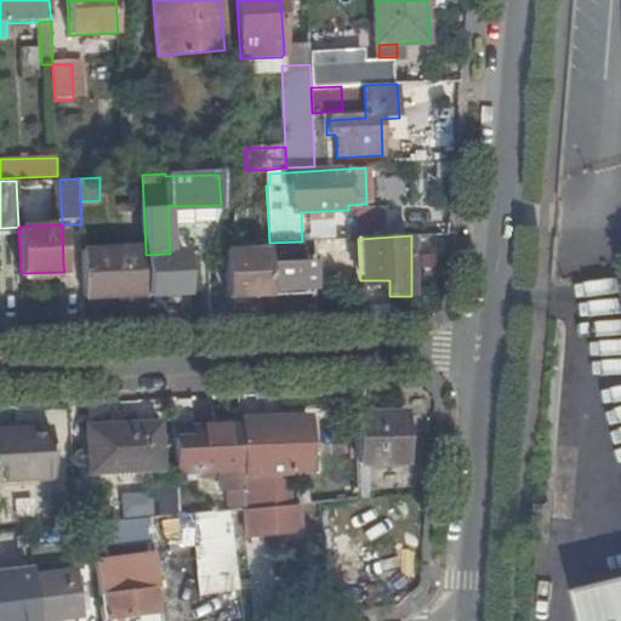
[(269,249),(272,285),(307,283),(306,240),(302,241),(269,243),(269,249)]
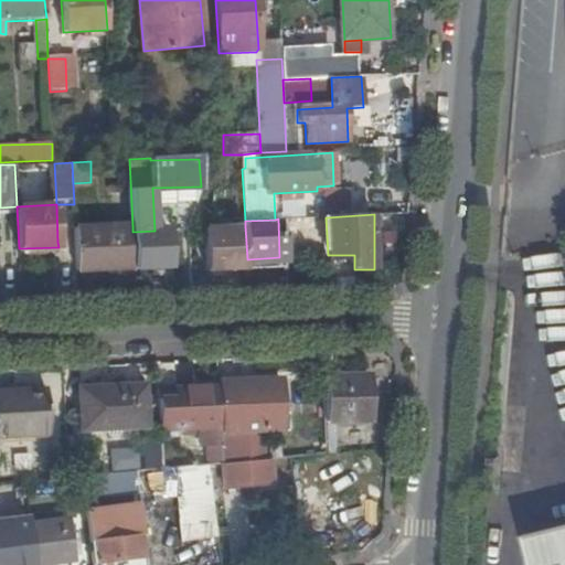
[(230,269),(247,269),(247,259),(245,226),(204,228),(206,270),(210,270),(230,269)]
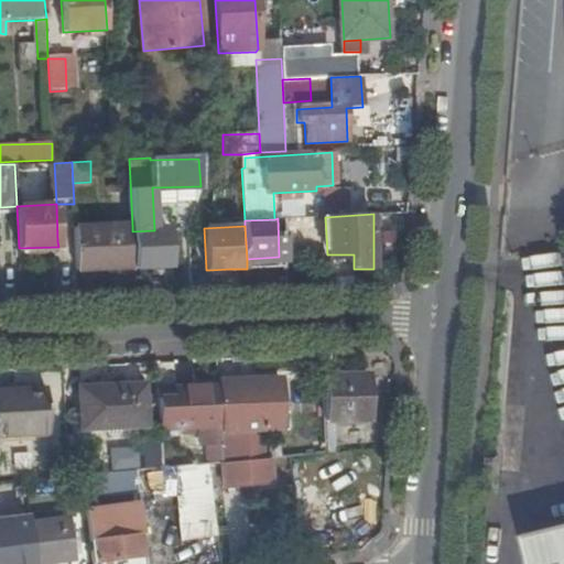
[(76,271),(133,269),(132,231),(132,227),(75,229),(76,271)]
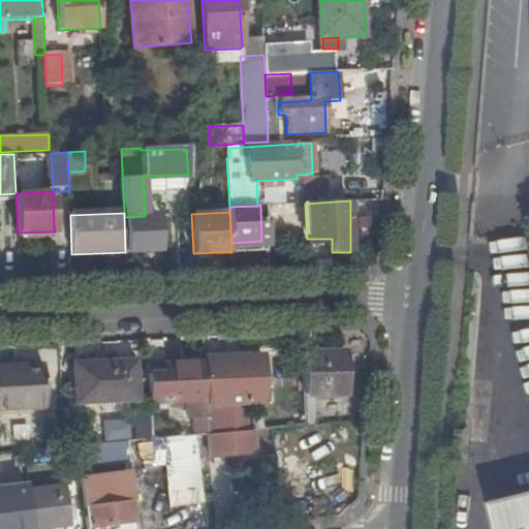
[(306,352),(307,394),(348,394),(347,352),(306,352)]
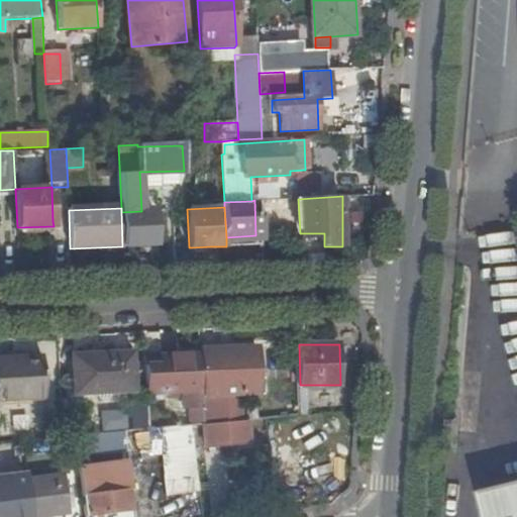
[(259,345),(201,348),(203,390),(205,423),(241,419),(240,392),(260,391),(259,345)]
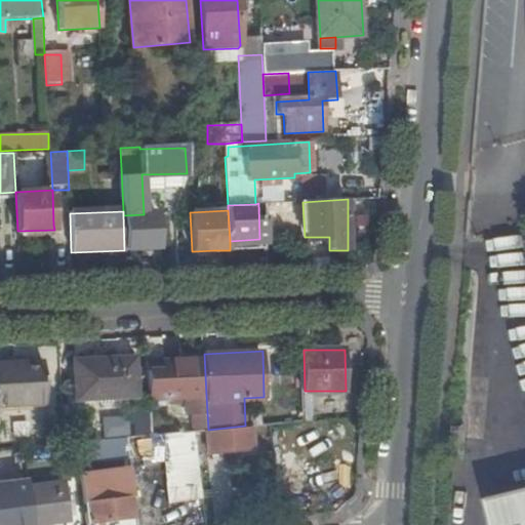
[(76,399),(135,397),(134,358),(75,361),(76,399)]
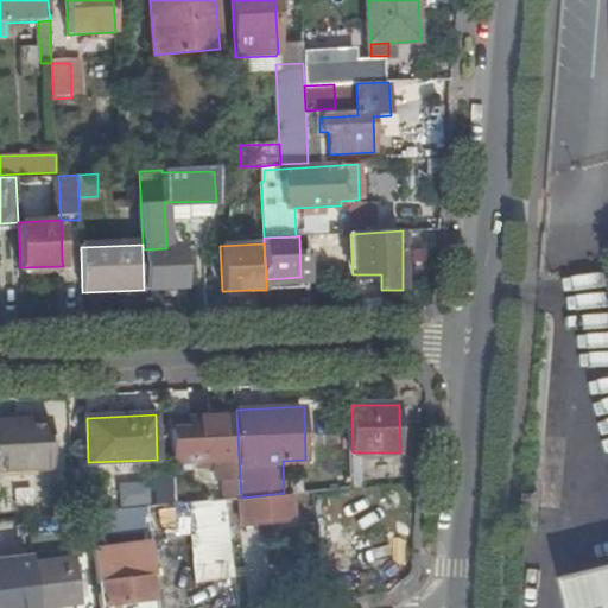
[(225,500),(241,498),(239,458),(234,458),(233,416),(190,417),(190,429),(172,430),(173,461),(221,460),(223,500),(225,500)]
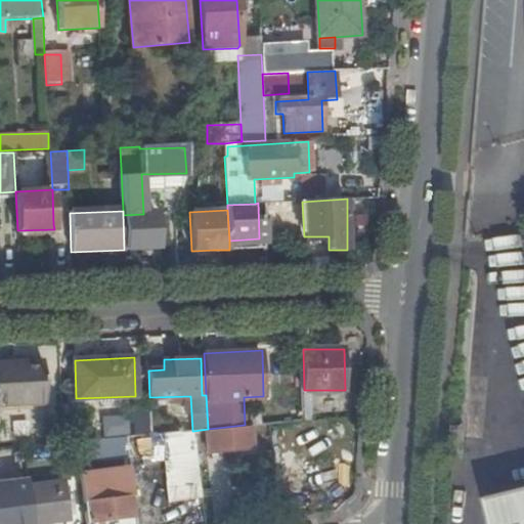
[(164,359),(147,360),(148,370),(164,369),(164,359)]
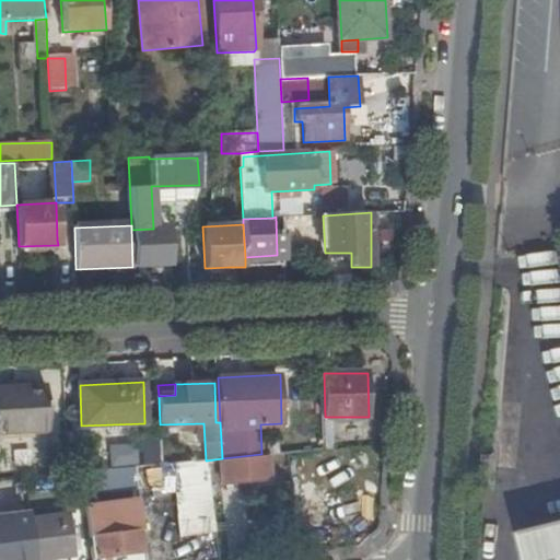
[(0,432),(50,430),(48,387),(0,388),(0,432)]
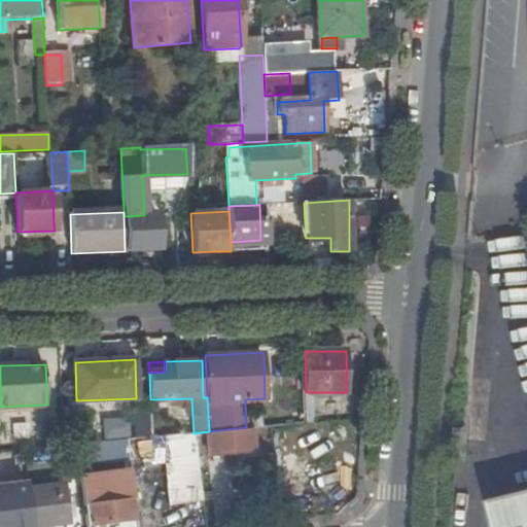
[(164,407),(150,407),(152,436),(165,435),(164,407)]
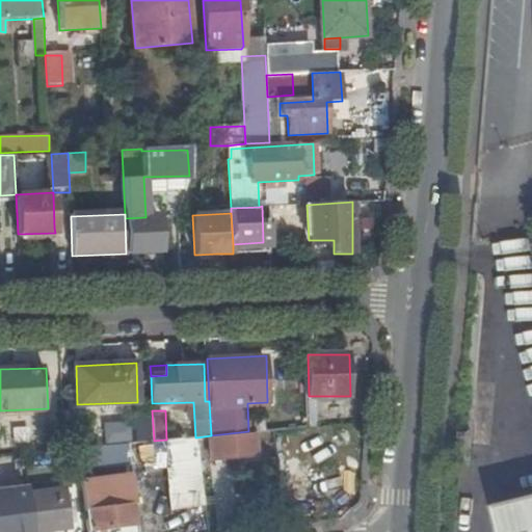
[(127,441),(126,425),(106,426),(106,441),(127,441)]
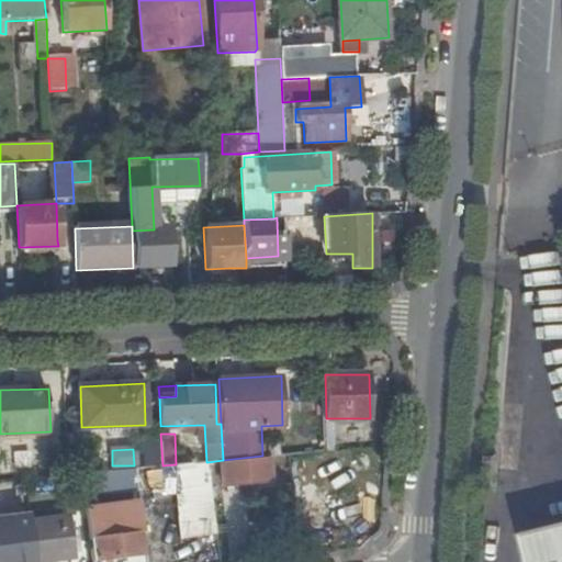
[(271,479),(269,456),(262,456),(223,460),(224,483),(271,479)]
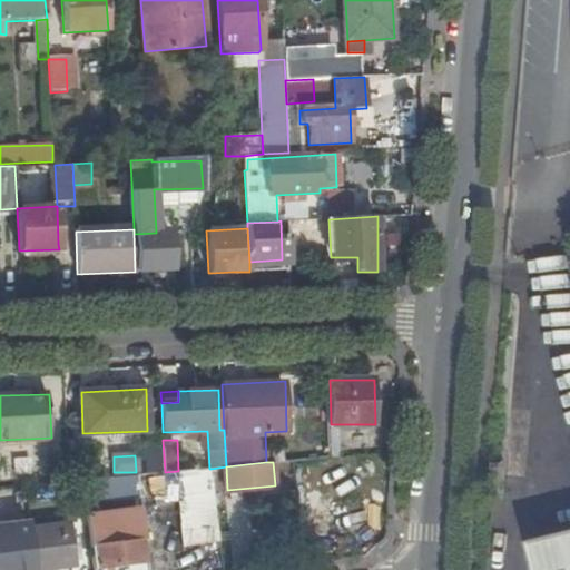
[(102,478),(84,480),(85,495),(105,493),(102,478)]
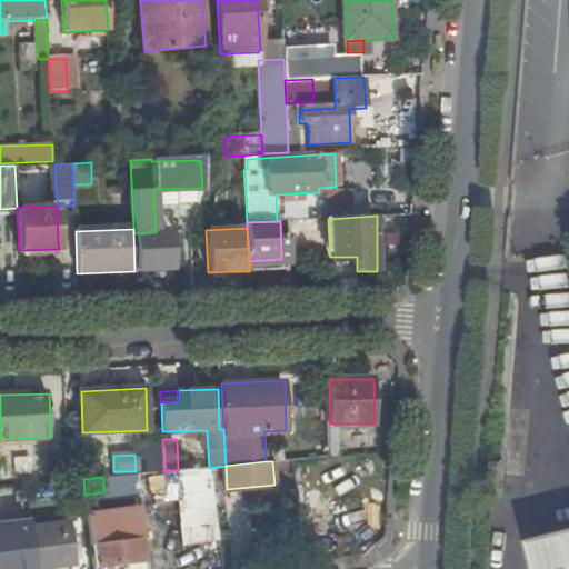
[(217,518),(222,562),(229,562),(223,517),(217,518)]
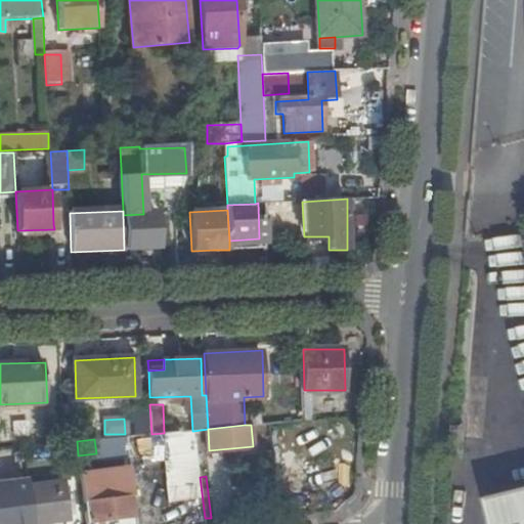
[(68,482),(29,487),(33,523),(73,519),(68,482)]
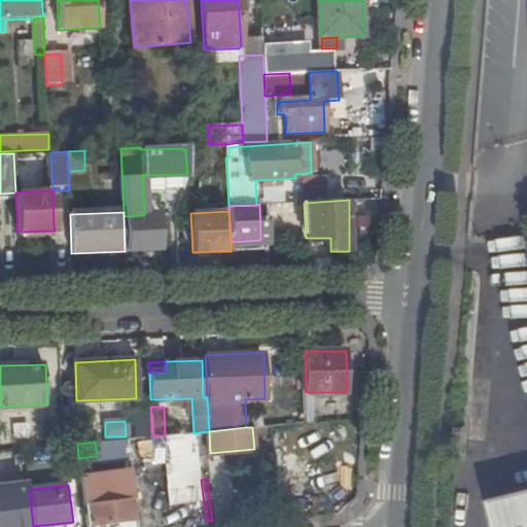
[(102,502),(131,499),(129,485),(100,489),(102,502)]
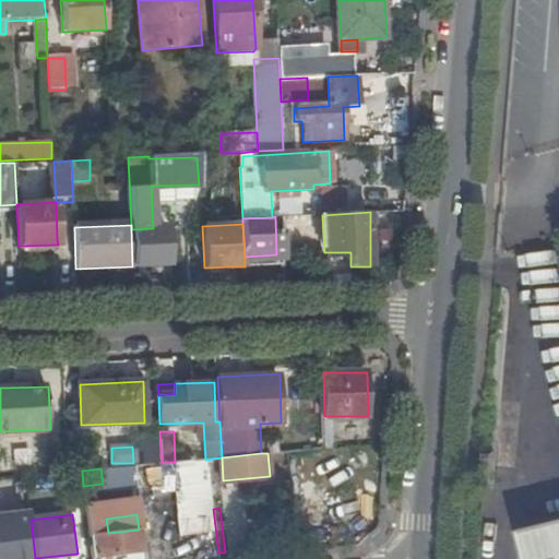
[(19,558),(15,526),(0,527),(0,558),(19,558)]
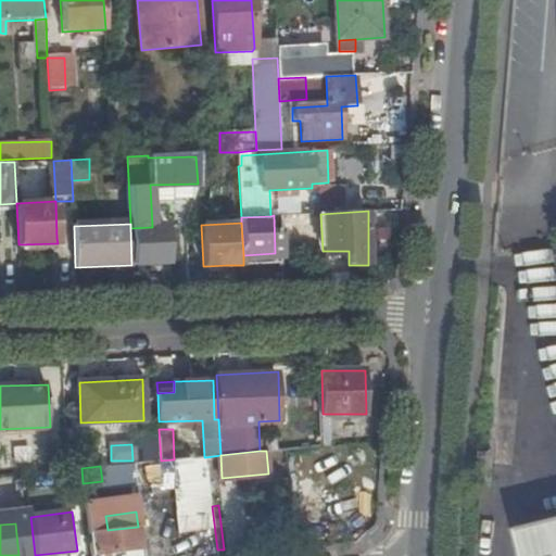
[(108,530),(89,532),(92,555),(140,548),(138,527),(108,530)]
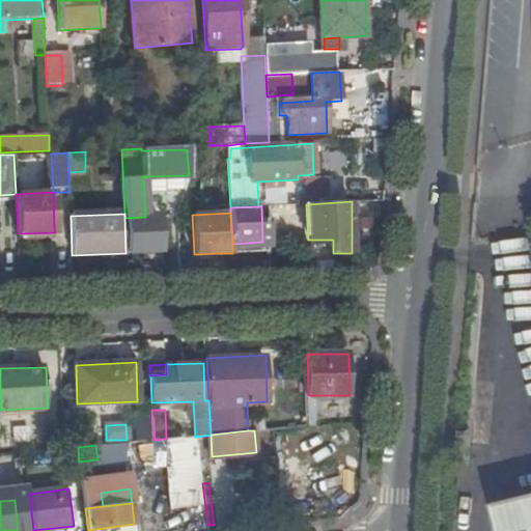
[(530,530),(530,507),(499,515),(502,530),(530,530)]
